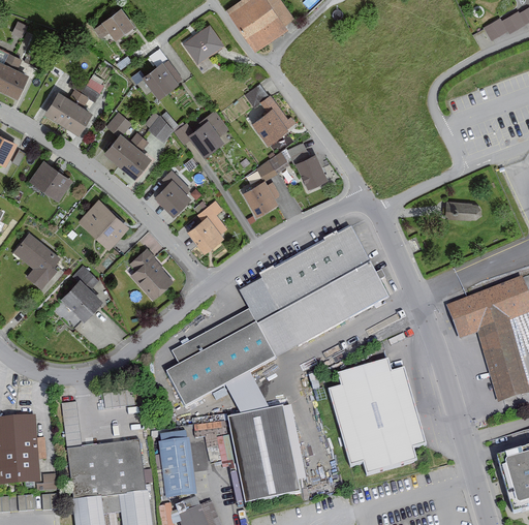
[(234,0),(225,6),(254,49),(285,27),(283,23),(292,16),(282,0),(234,0)]
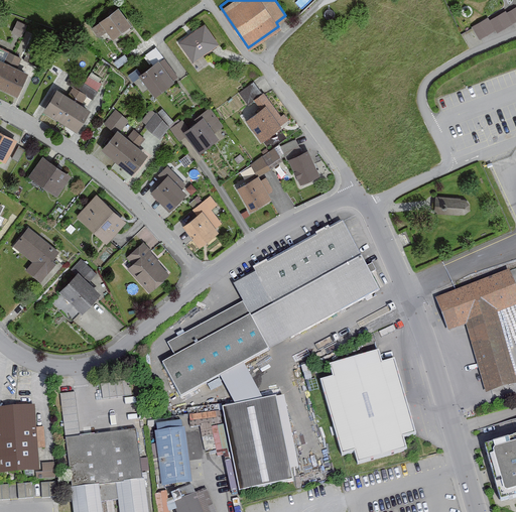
[(498,27),(515,15),(515,2),(492,17),(498,27)]
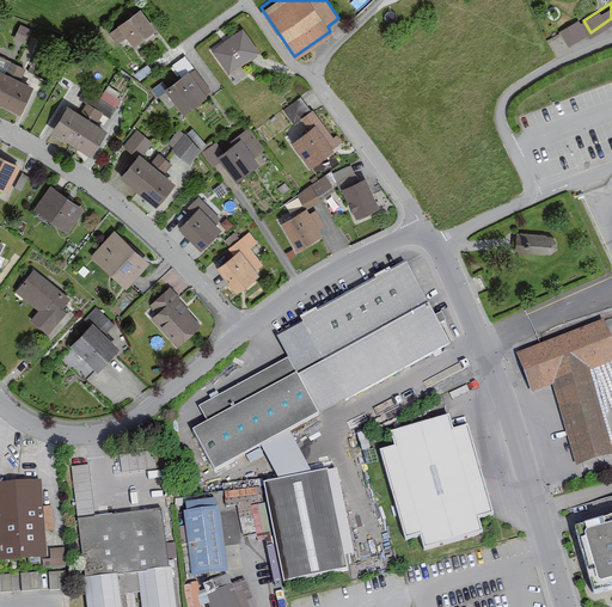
[(152,25),(136,5),(114,23),(116,24),(110,29),(117,40),(123,35),(130,43),(152,25)]
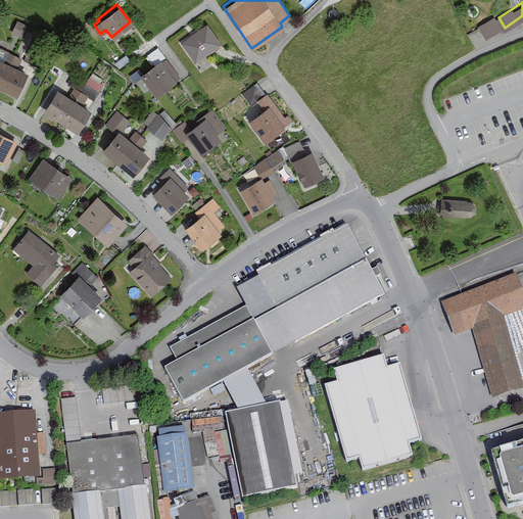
[(26,22),(15,18),(10,29),(20,34),(26,22)]
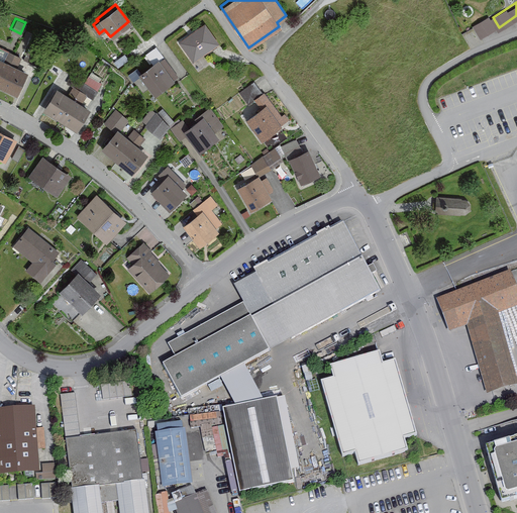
[(216,41),(203,21),(178,38),(191,59),(216,41)]
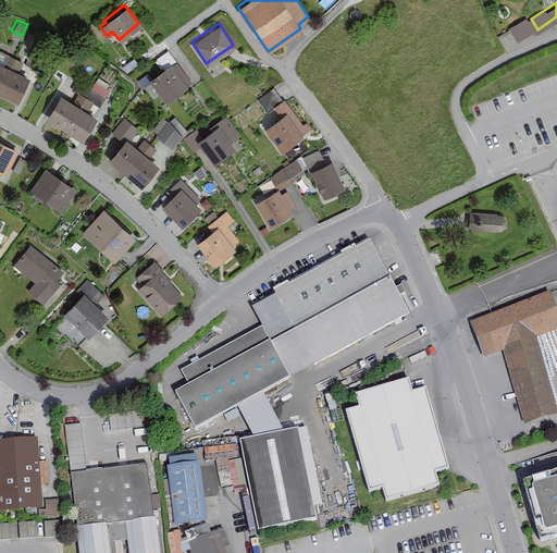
[(156,56),(162,66),(147,76),(163,100),(186,85),(184,83),(189,80),(168,47),(156,56)]
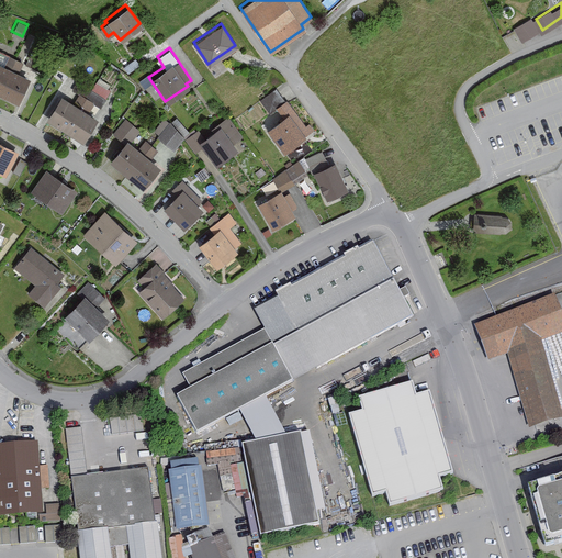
[(10,54),(6,64),(0,60),(0,89),(17,98),(29,74),(19,69),(23,60),(10,54)]
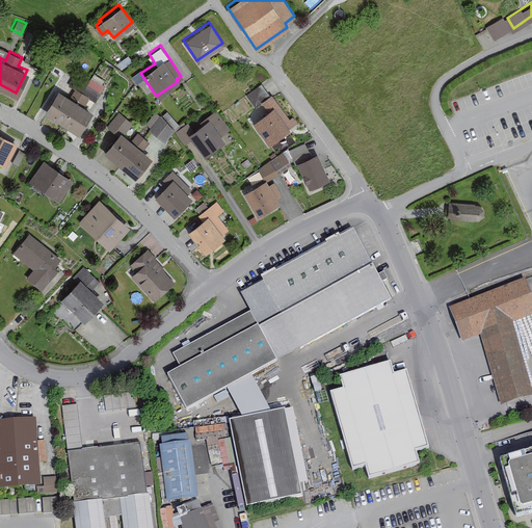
[(71,96),(60,89),(47,109),(78,128),(89,109),(81,104),(86,95),(75,88),(71,96)]
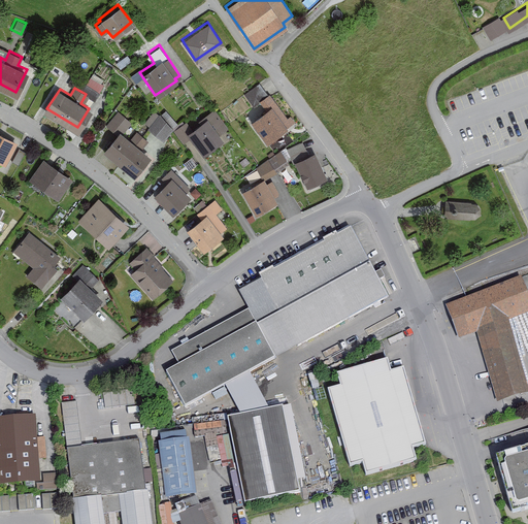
[(258,100),(264,108),(248,120),(264,141),(286,126),(282,122),(287,118),(267,93),(258,100)]
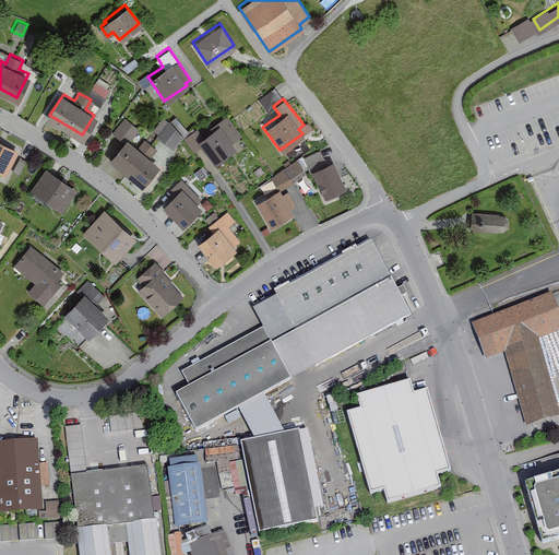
[(181,133),(163,115),(153,128),(158,132),(157,134),(173,145),(181,133)]
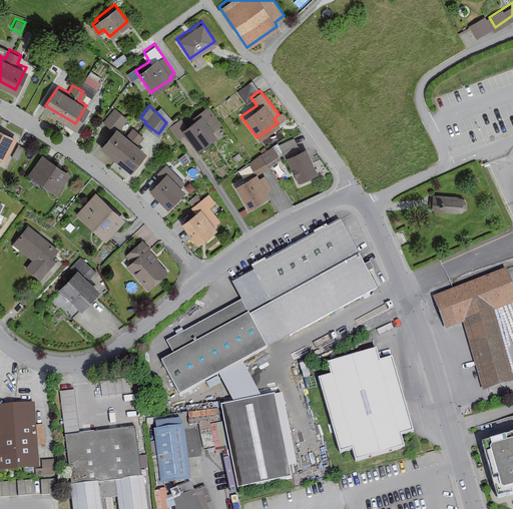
[(221,123),(209,106),(194,116),(196,119),(190,123),(186,117),(173,125),(181,137),(187,133),(198,148),(218,134),(214,129),(221,123)]
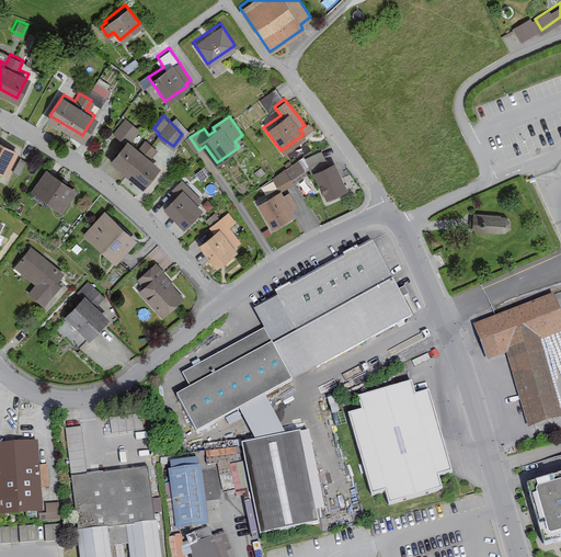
[(157,146),(146,137),(138,147),(130,141),(139,131),(127,121),(116,133),(126,140),(112,157),(144,183),(158,166),(148,158),(157,146)]
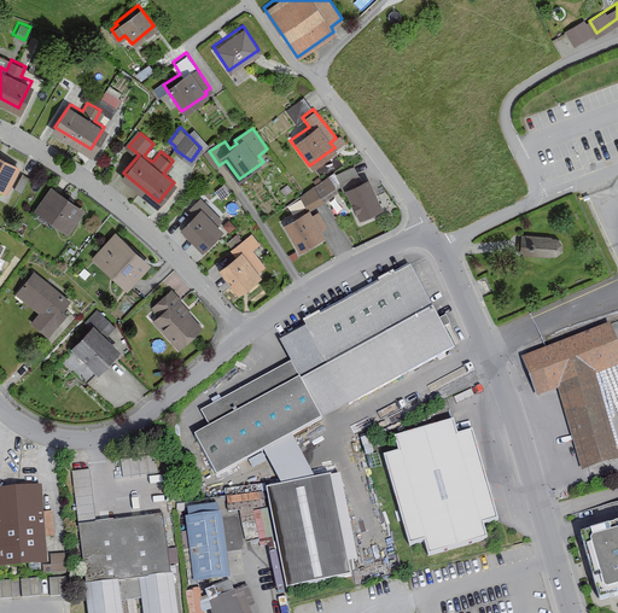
[(17,165),(0,156),(0,192),(3,193),(17,165)]
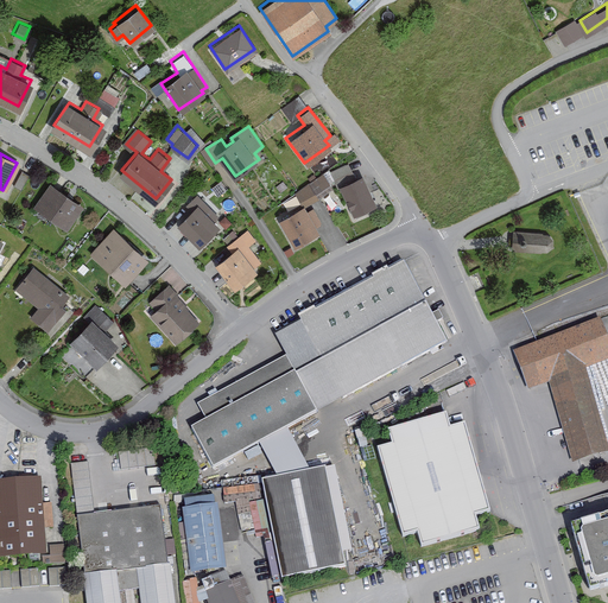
[(347,156),(329,165),(337,182),(355,172),(347,156)]
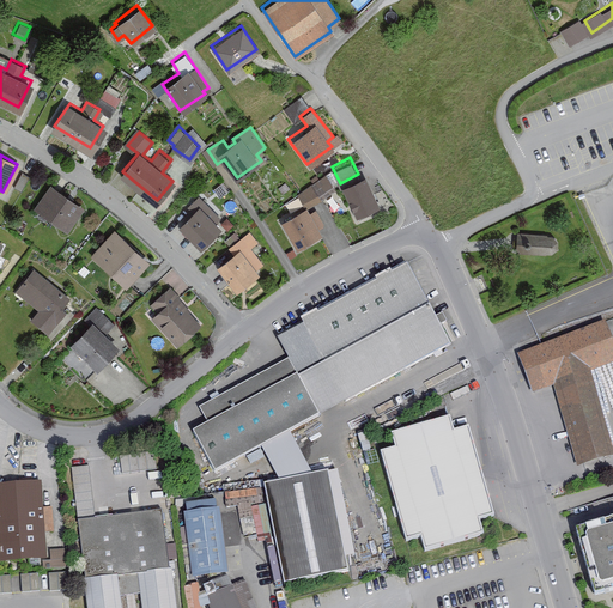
[(296,194),(304,206),(317,200),(332,189),(322,176),(296,194)]
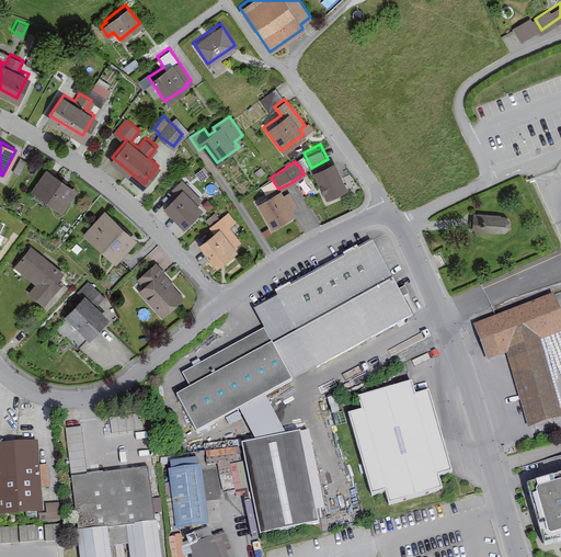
[(345,189),(331,161),(310,171),(324,199),(345,189)]
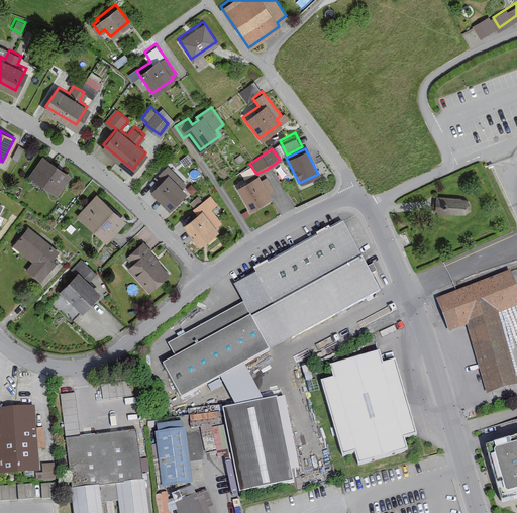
[(68,173),(44,157),(33,174),(56,189),(68,173)]
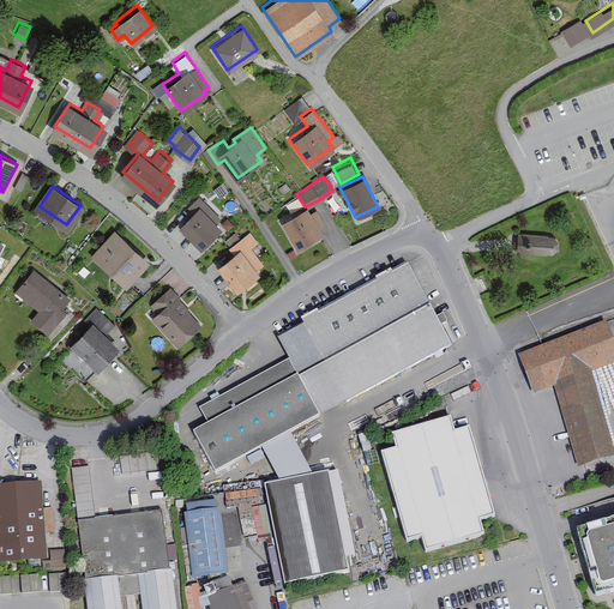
[(188,203),(196,211),(182,223),(202,242),(220,225),(214,221),(218,215),(197,194),(188,203)]
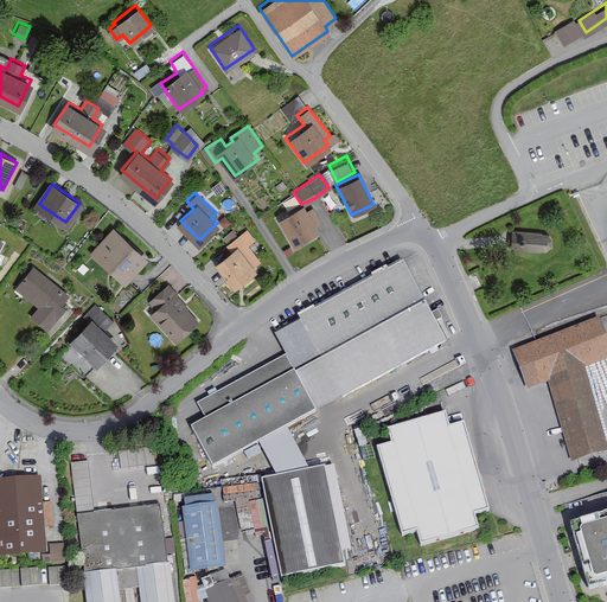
[(304,211),(301,205),(275,219),(286,238),(288,236),(293,244),(317,231),(313,224),(319,222),(311,206),(304,211)]
